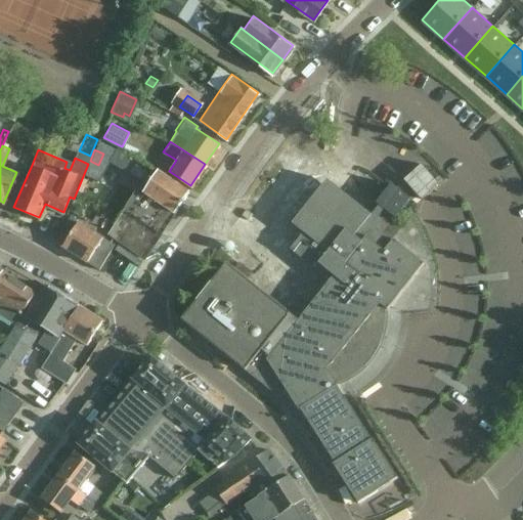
[(140,179),(133,190),(134,190),(107,230),(144,256),(188,190),(151,164),(141,179),(140,179)]
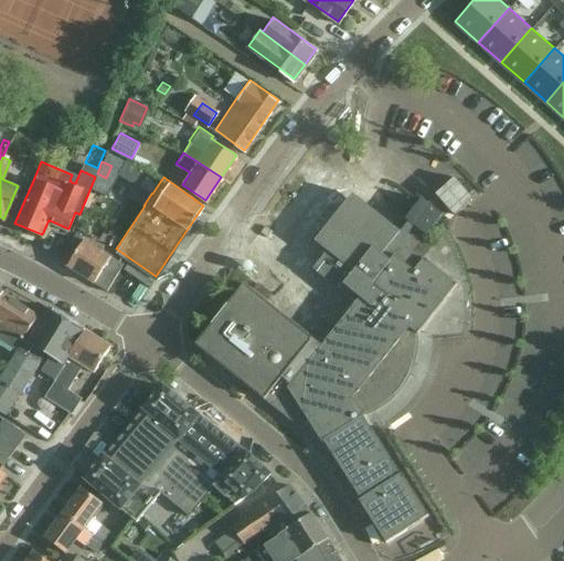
[(128,196),(144,205),(151,193),(136,184),(128,196)]
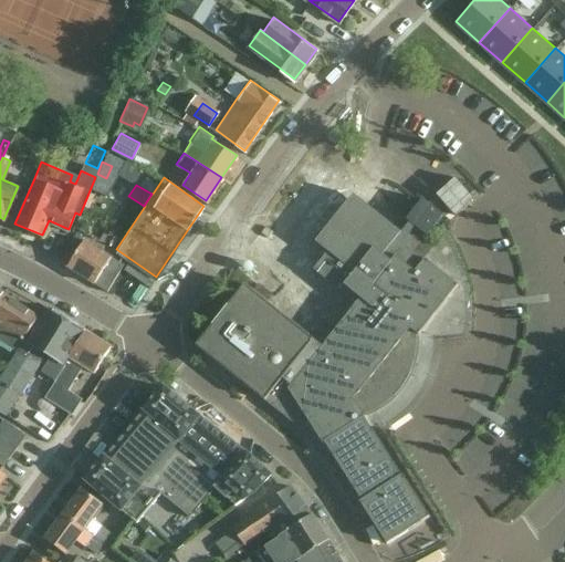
[(322,344),(244,282),(196,343),(304,430),(313,426),(322,440),(324,439),(362,498),(359,499),(387,542),(429,516),(401,472),(400,474),(363,414),(364,414),(363,412),(377,405),(389,396),(400,385),(408,372),(415,374),(420,362),(412,358),(415,344),(415,330),(418,332),(457,283),(424,258),(422,260),(395,238),(401,230),(353,190),(314,239),(327,249),(313,267),(356,301),(322,344)]
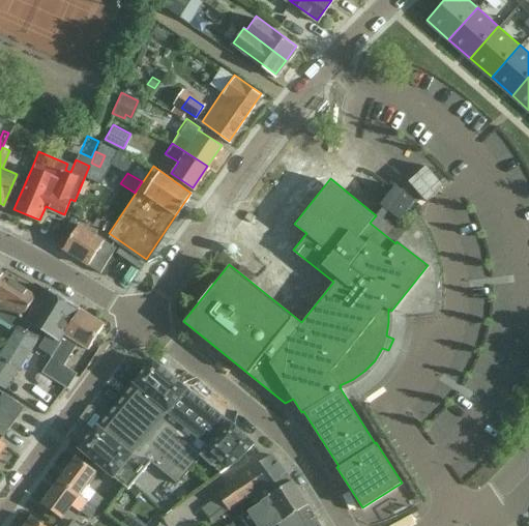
[(177,221),(166,239),(174,243),(185,225),(177,221)]
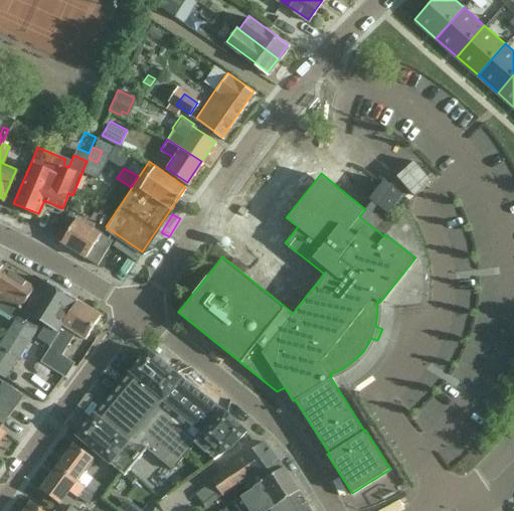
[(97,263),(112,238),(76,216),(61,240),(97,263)]
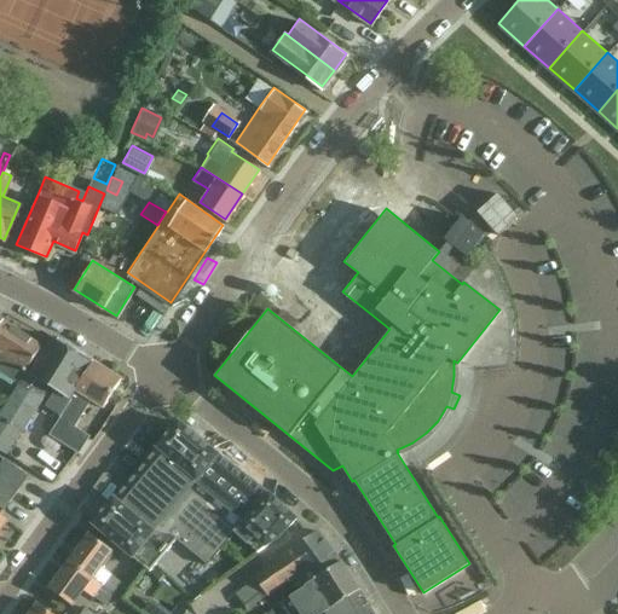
[(137,291),(136,293),(138,294),(165,312),(168,307),(139,287),(137,291)]
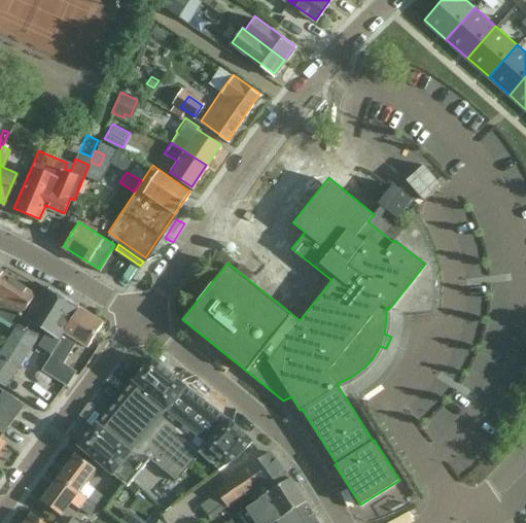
[(0,316),(12,324),(34,293),(2,272),(0,275),(0,316)]
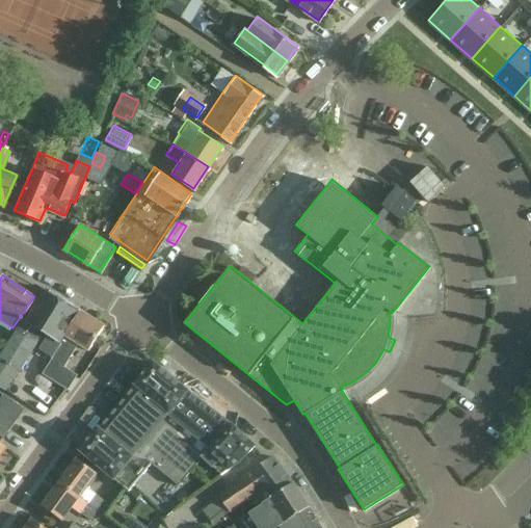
[(0,386),(4,389),(17,367),(19,369),(37,339),(42,342),(37,347),(51,355),(60,343),(59,342),(79,309),(45,288),(44,289),(25,320),(21,317),(0,350),(0,386)]
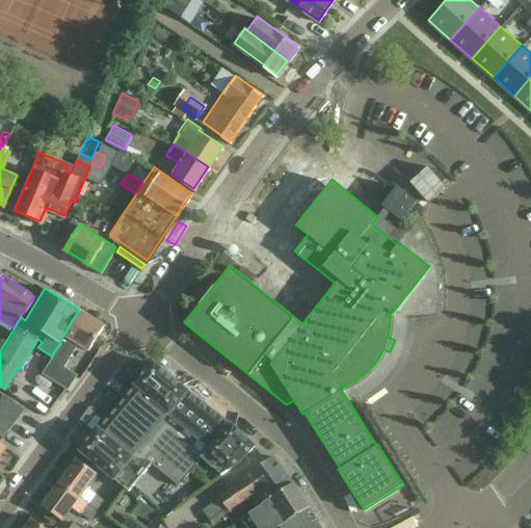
[(51,355),(42,371),(68,388),(77,372),(63,364),(77,342),(87,348),(103,324),(79,309),(59,342),(60,343),(51,355)]
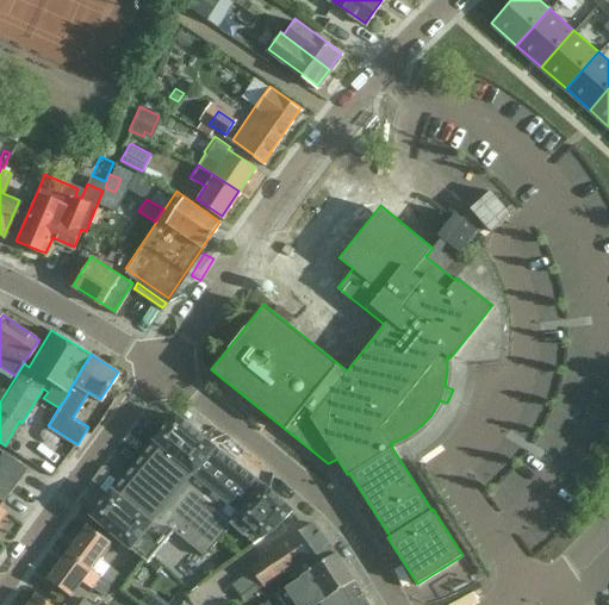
[(275,524),(290,509),(265,485),(215,446),(175,413),(91,513),(145,560),(172,529),(203,555),(232,521),(253,541),(275,524)]
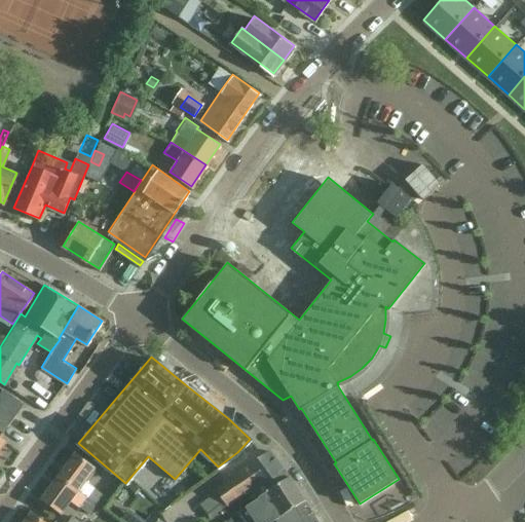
[(0,402),(14,412),(22,403),(2,388),(0,392),(0,402)]
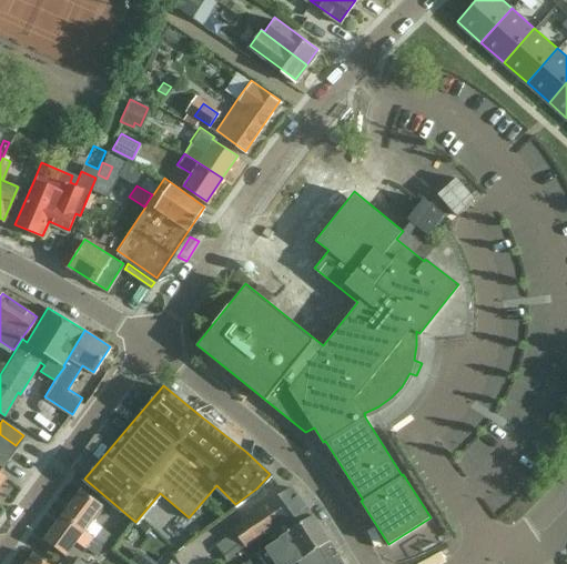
[(0,447),(9,454),(16,445),(0,434),(0,447)]
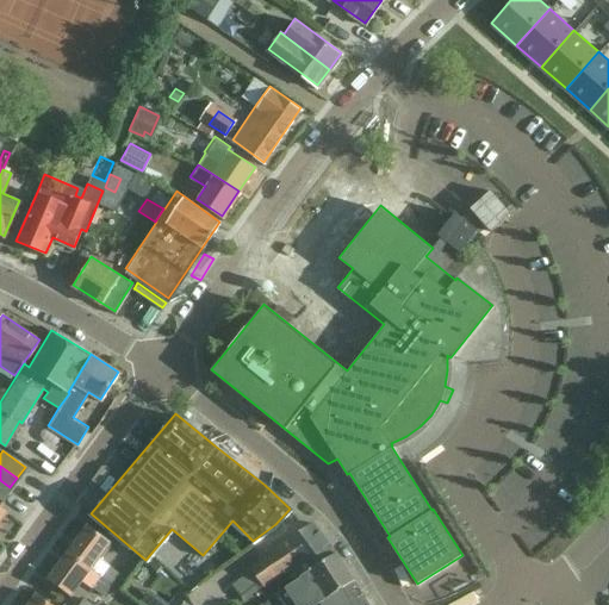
[(10,487),(0,480),(0,498),(1,499),(10,487)]
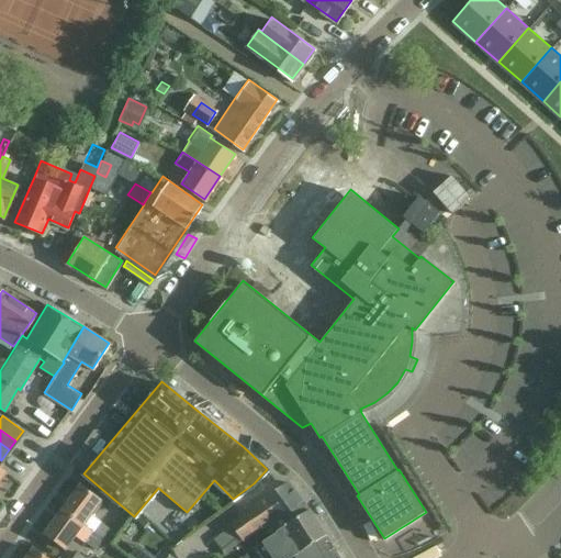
[(260,525),(268,536),(278,528),(310,510),(309,509),(290,481),(245,510),(229,522),(231,523),(213,536),(224,551),(242,538),(243,539),(260,525)]
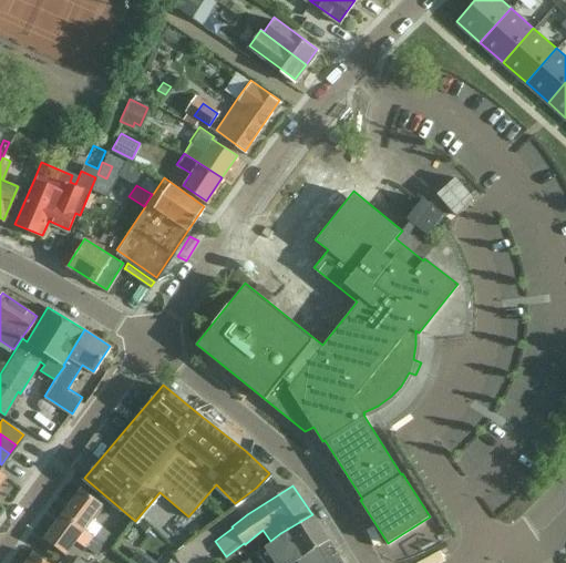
[(62,512),(102,542),(109,532),(99,525),(100,523),(91,518),(102,503),(80,488),(62,512)]
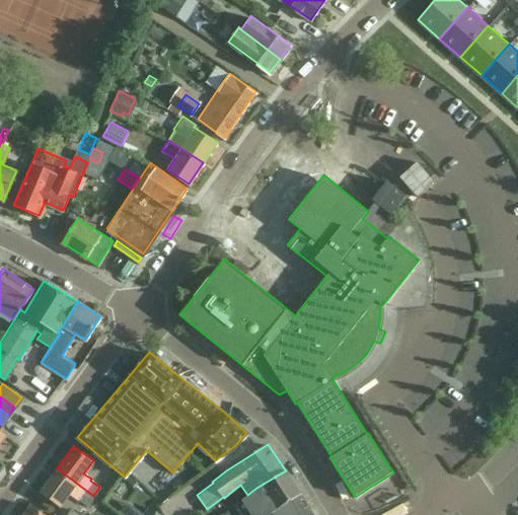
[(93,496),(57,468),(41,492),(60,506),(69,493),(77,499),(78,498),(86,504),(93,496)]
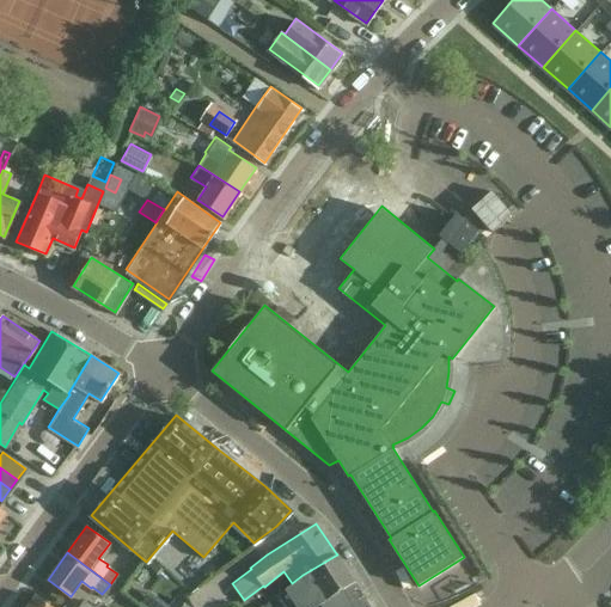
[(354,582),(337,555),(303,575),(292,583),(277,593),(287,606),(312,606),(317,605),(354,582)]
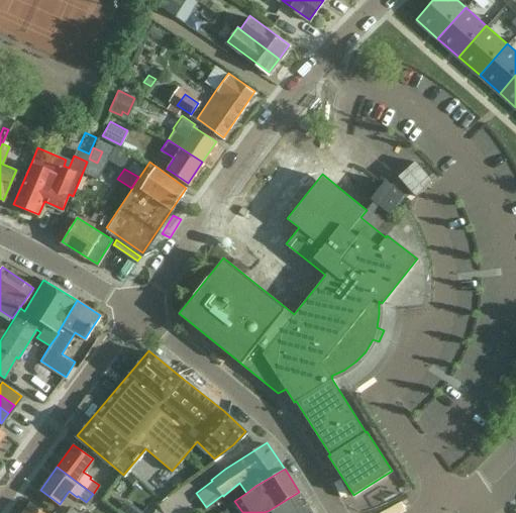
[(312,512),(299,492),(268,511),(269,512),(312,512)]
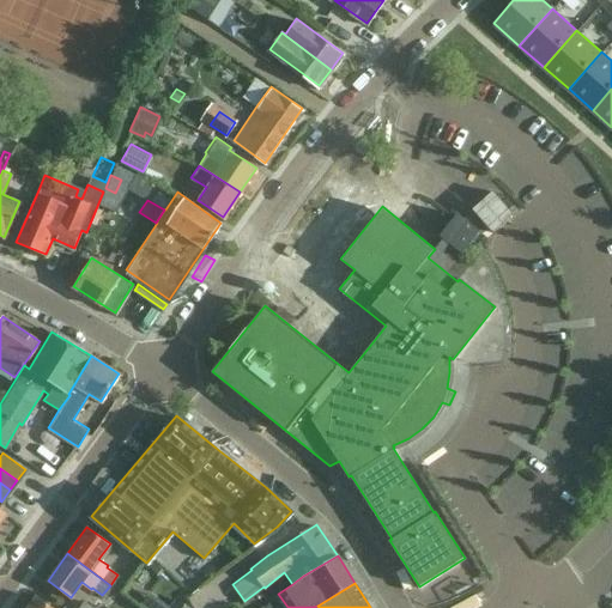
[(53,607),(36,595),(26,607),(53,607)]
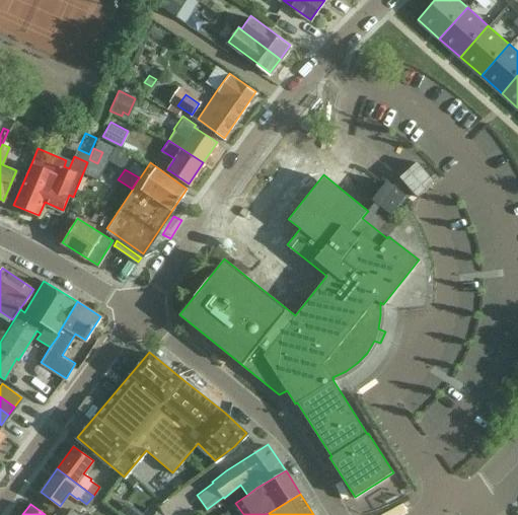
[(141,514),(161,514),(149,505),(144,512),(141,514)]
